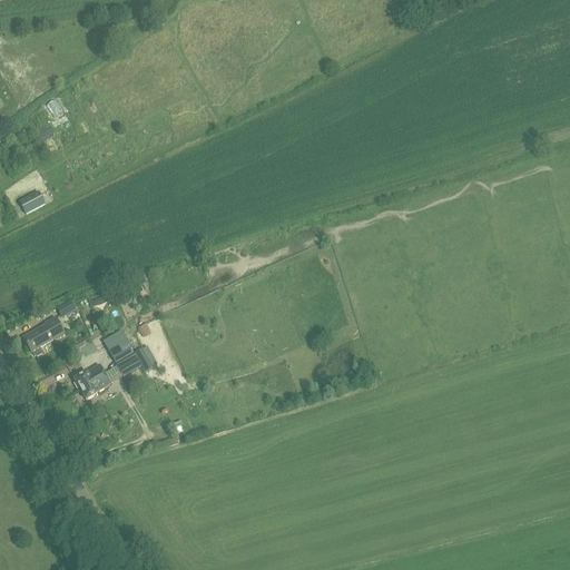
[(89,125),(78,131),(85,140),(95,134),(89,125)]
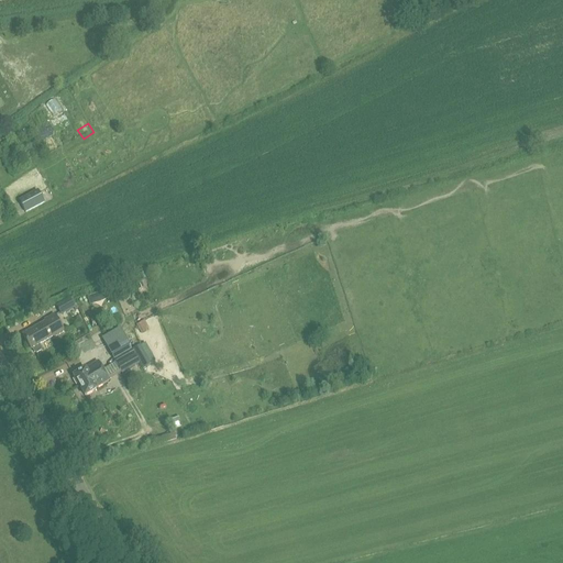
[(43,203),(37,192),(19,202),(24,212),(43,203)]
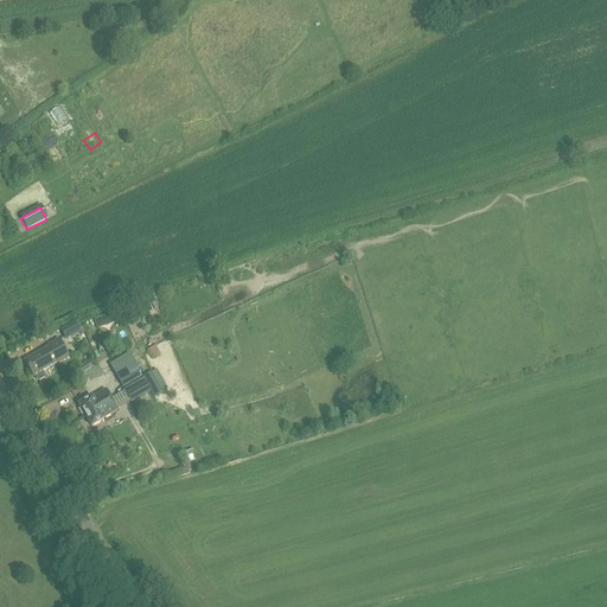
[(61,331),(65,342),(81,333),(80,330),(76,323),(61,331)]
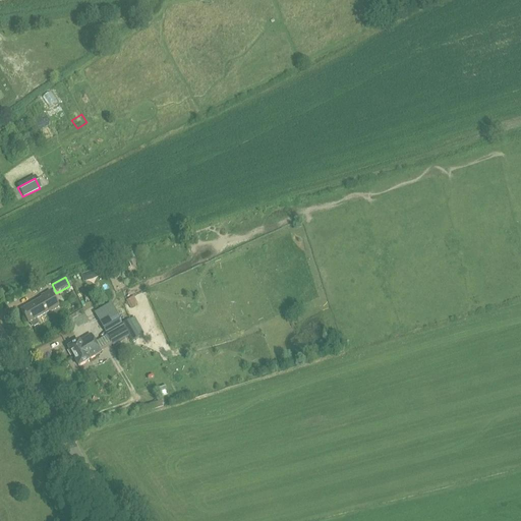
[(21,310),(29,324),(50,311),(50,312),(59,307),(50,291),(42,296),(43,298),(21,310)]
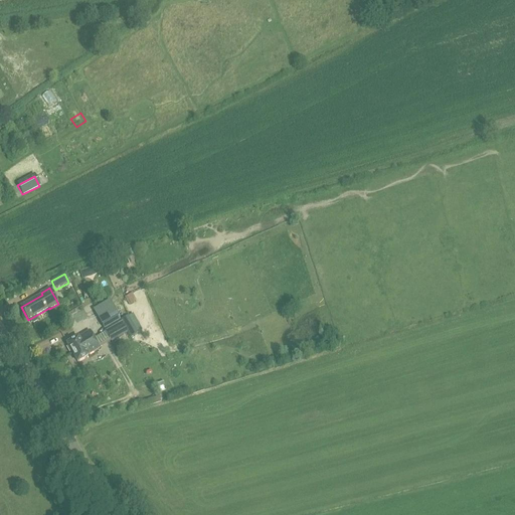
[(125,298),(129,306),(137,302),(132,293),(125,298)]
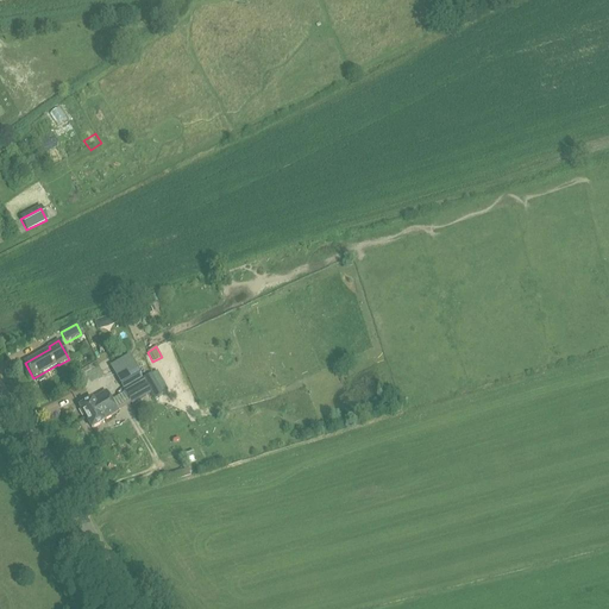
[(124,390),(143,380),(142,377),(135,366),(131,368),(130,365),(115,374),(120,381),(119,381),(124,390)]
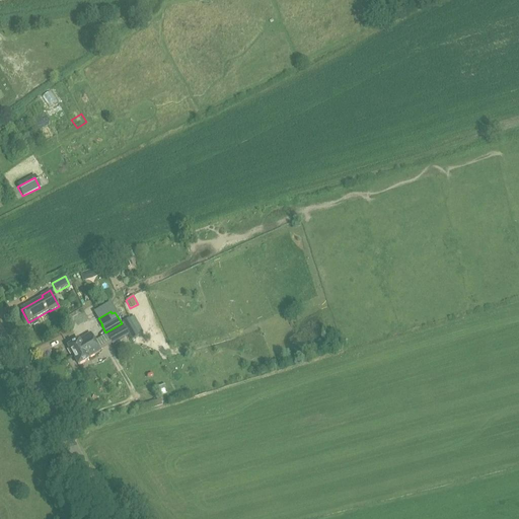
[(137,336),(127,318),(121,321),(122,323),(129,336),(131,339),(137,336)]
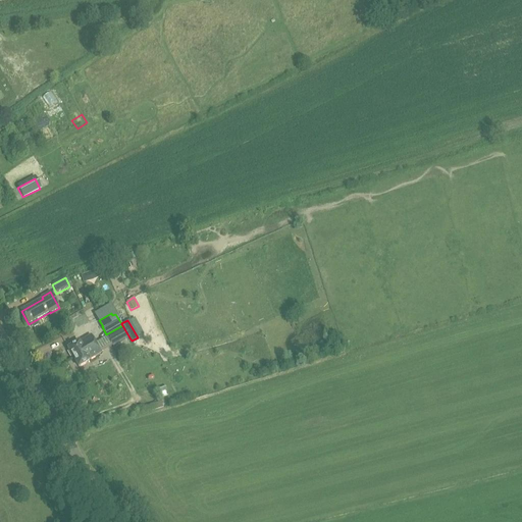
[(122,325),(106,334),(107,336),(112,346),(113,348),(129,337),(122,325)]
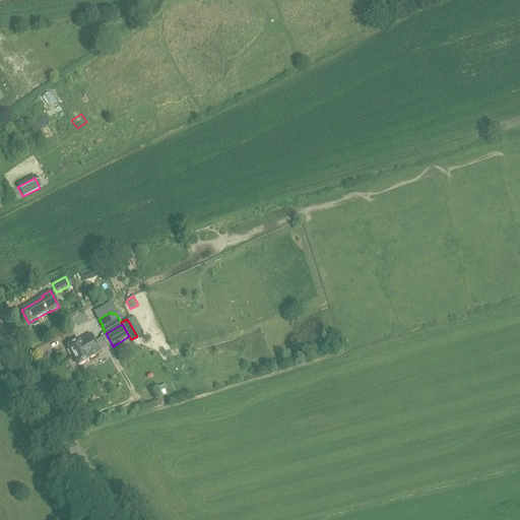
[(67,347),(73,358),(84,350),(83,348),(94,342),(90,334),(79,340),(67,347)]
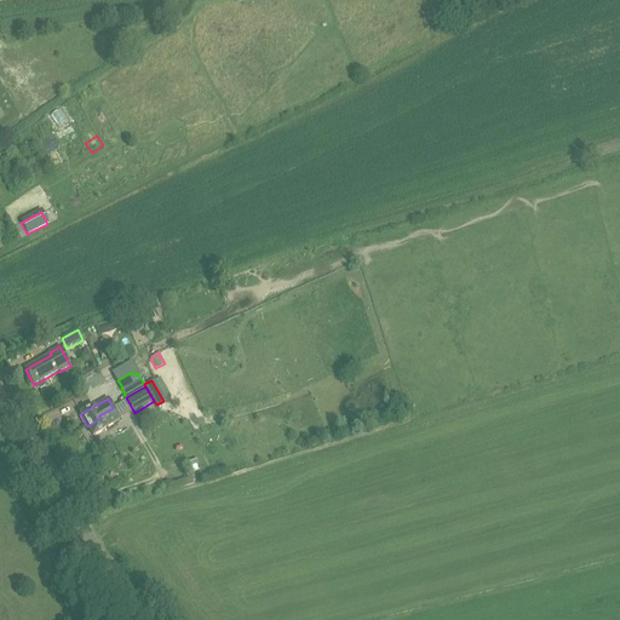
[(119,419),(113,408),(99,415),(101,418),(87,426),(93,436),(108,428),(107,428),(120,420),(119,419)]
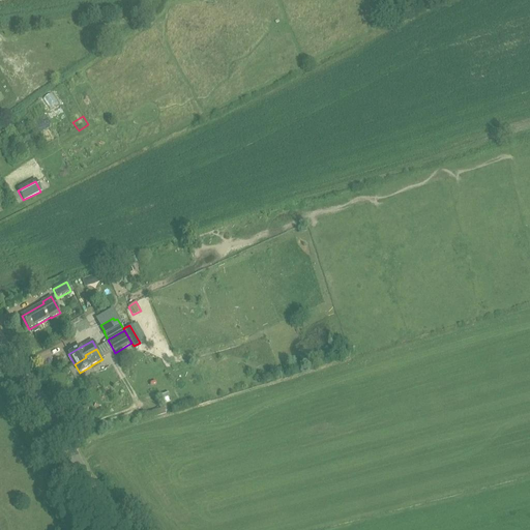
[(154,417),(166,413),(164,407),(152,411),(154,417)]
